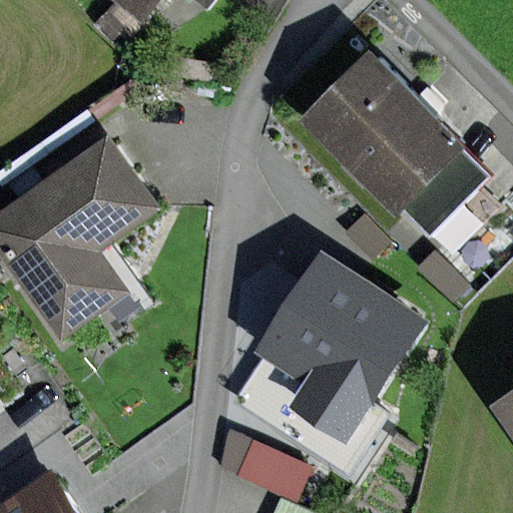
[(114,0),(137,20),(155,0),(114,0)]
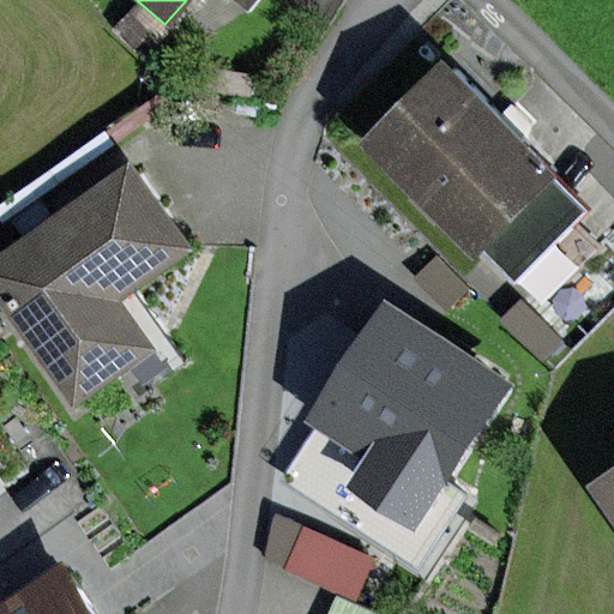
[(512,277),(589,206),(459,66),(383,138),(512,277)]
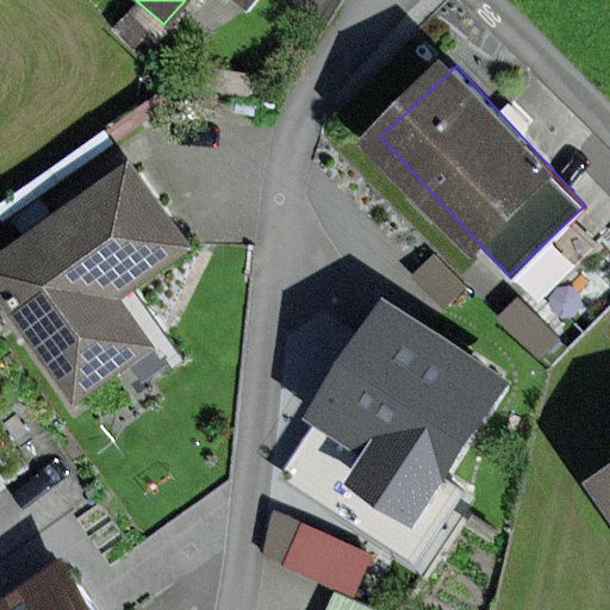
[(123,160),(0,248),(0,278),(75,381),(131,341),(98,296),(179,237),(123,160)]
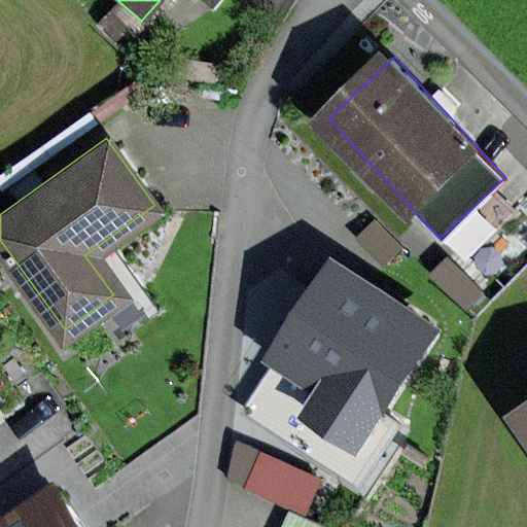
[(283,353),(378,408),(422,329),(327,276),(283,353)]
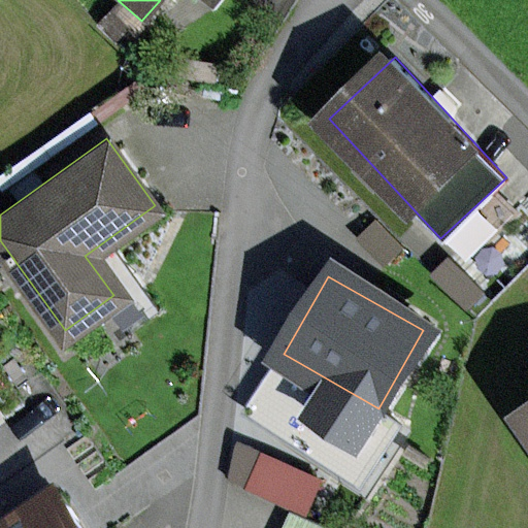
[(527,398),(514,408),(527,427),(527,398)]
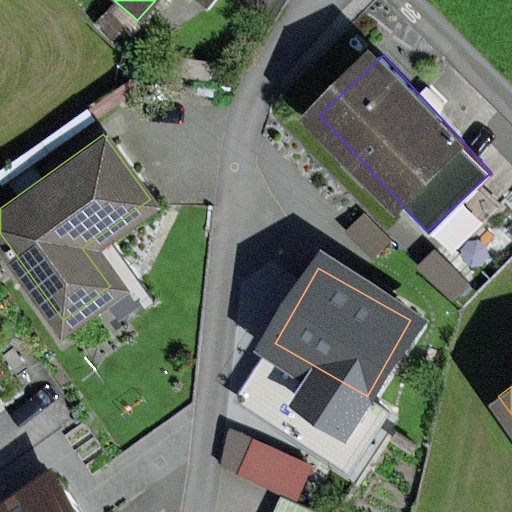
[(79,511),(59,483),(17,511),(79,511)]
